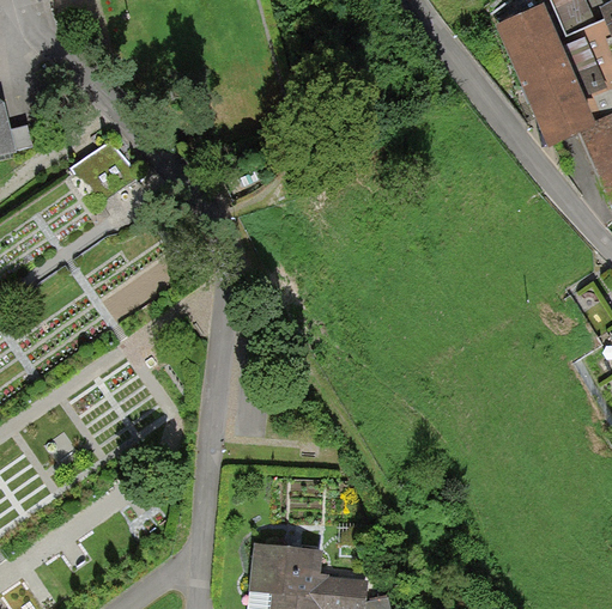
[(559,0),(569,19),(604,0),(559,0)]
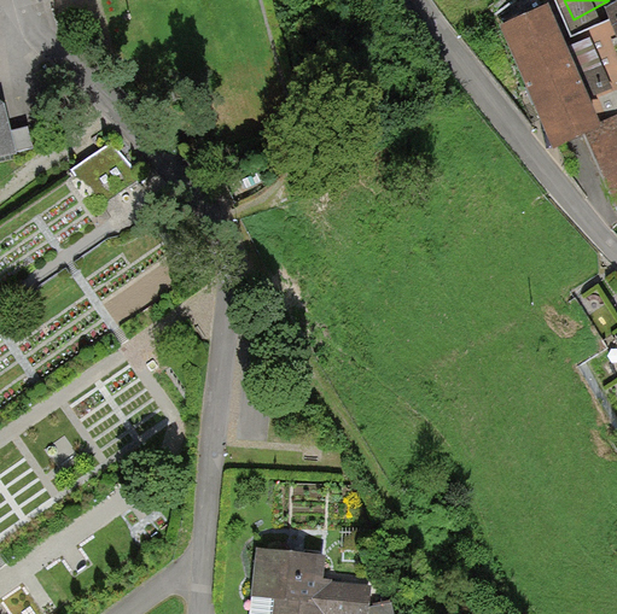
[(613,0),(606,5),(616,29),(616,0),(613,0)]
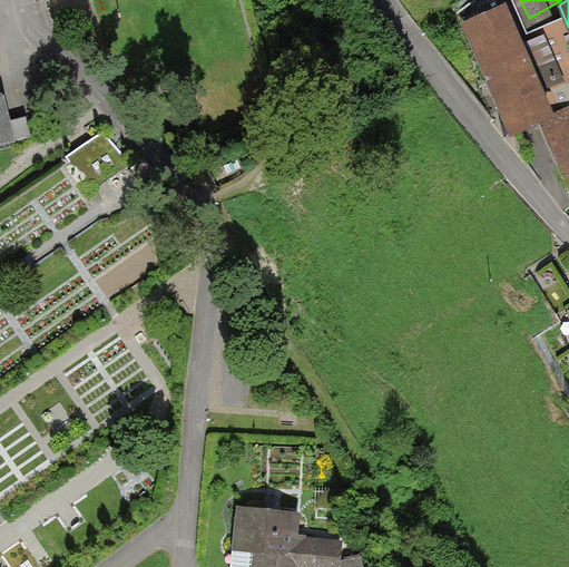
[(506,2),(461,21),(511,136),(539,124),(566,185),(568,183),(568,103),(552,110),(506,2)]
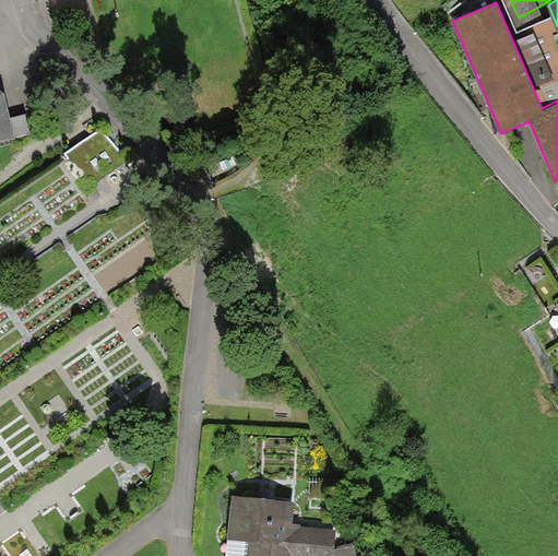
[(0,142),(13,140),(3,90),(0,87),(0,142)]
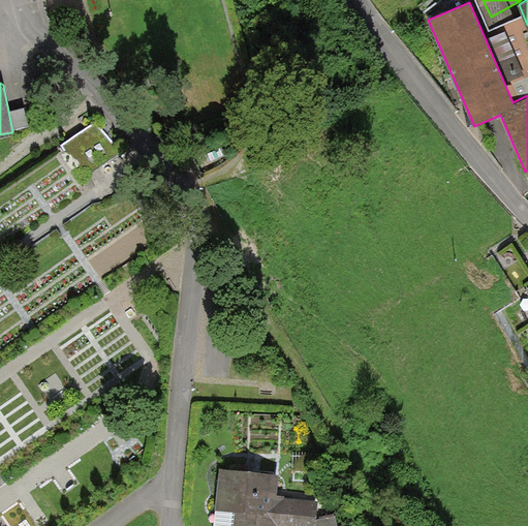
[(279,473),(218,468),(212,525),(315,525),(316,518),(318,499),(284,496),(285,494),(277,493),(279,473)]
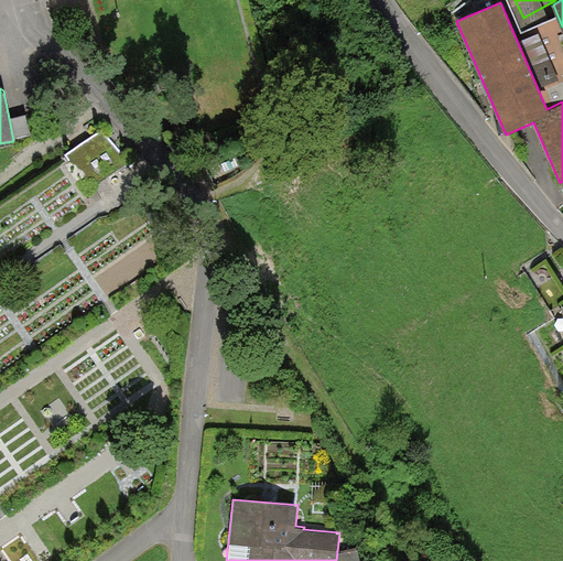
[(358,560),(356,549),(337,552),(336,560),(358,560)]
